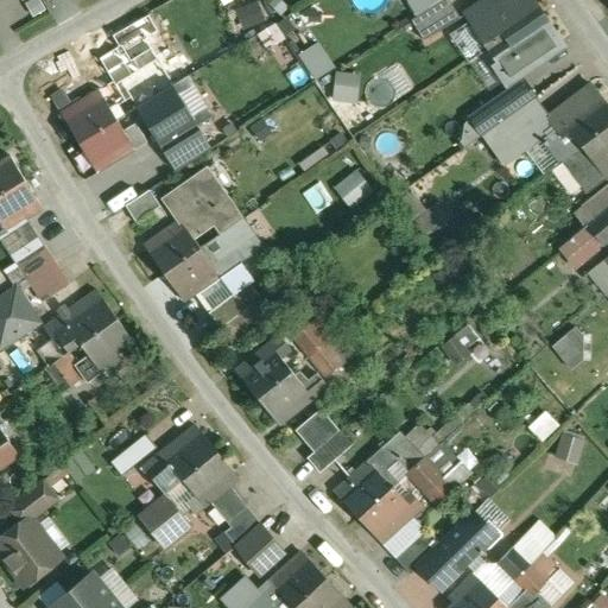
[(239,30),(259,17),(248,0),(247,0),(228,12),(239,30)]
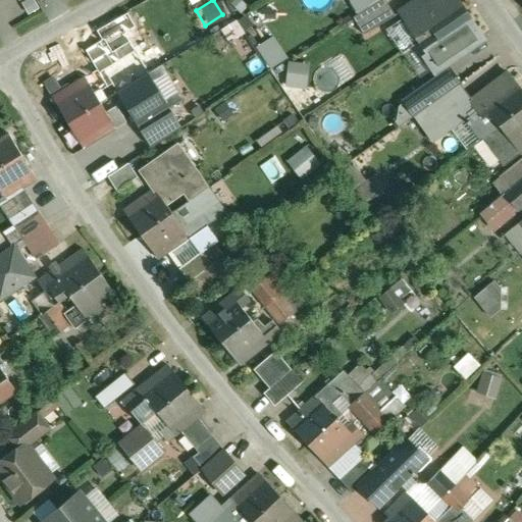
[(350,0),(359,13),(380,0),(350,0)]
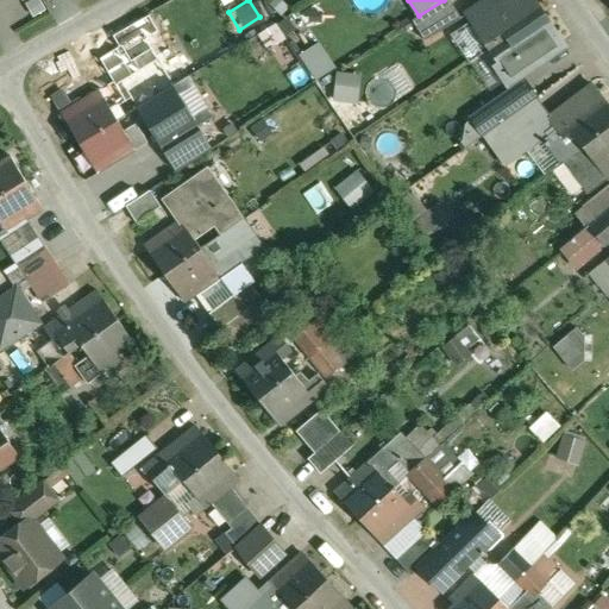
[(451,0),(444,0),(419,16),(419,17),(414,20),(426,41),(463,18),(451,0)]
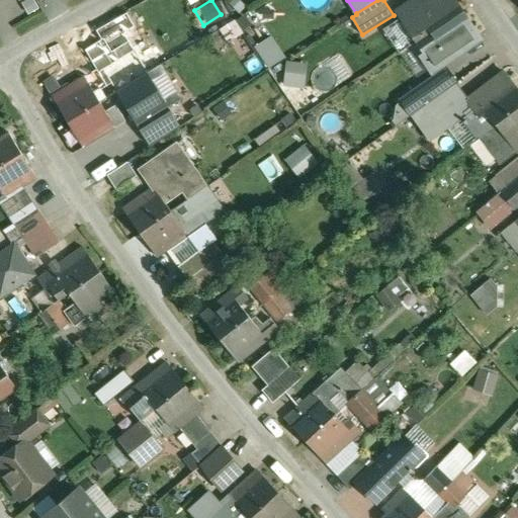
[(454,0),(415,0),(398,11),(418,41),(415,44),(415,45),(432,33),(432,32),(462,12),(454,0)]
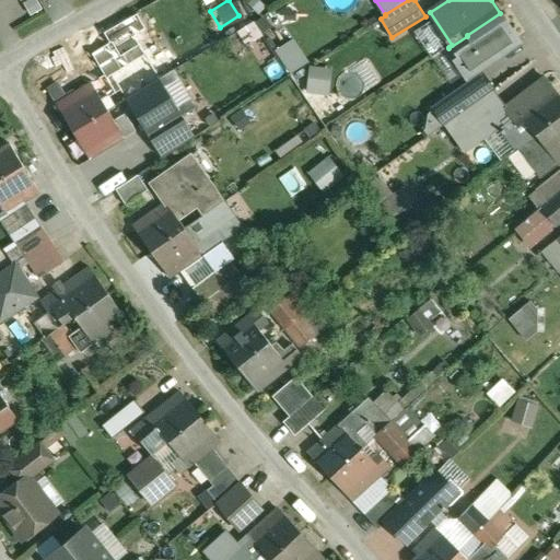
[(500,13),(467,35),(467,36),(475,48),(465,55),(475,69),(511,45),(508,39),(514,35),(500,13)]
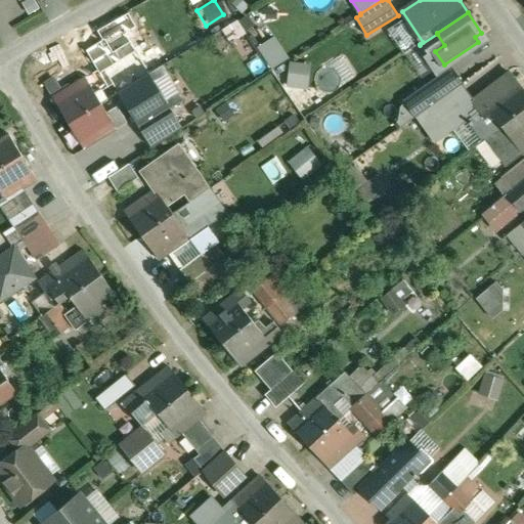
[(121,23),(99,36),(113,56),(133,43),(121,23)]
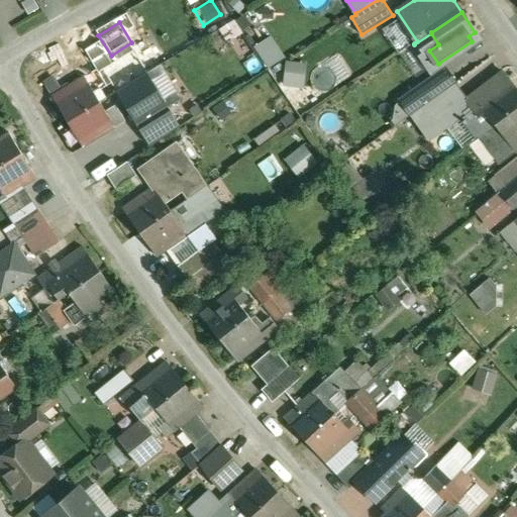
[(263,68),(279,58),(266,35),(249,45),(263,68)]
